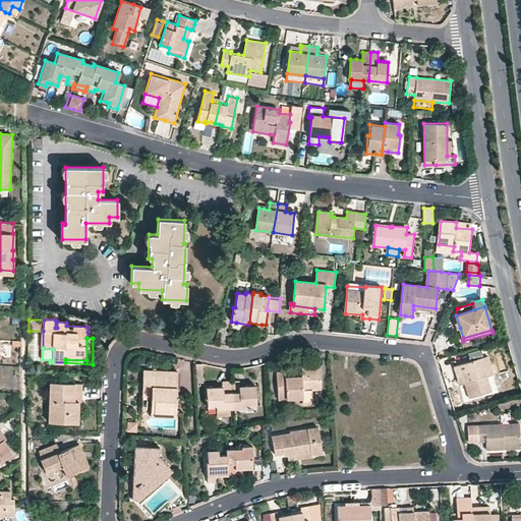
[(481,358),(486,377),(494,374),(488,356),(481,358)]
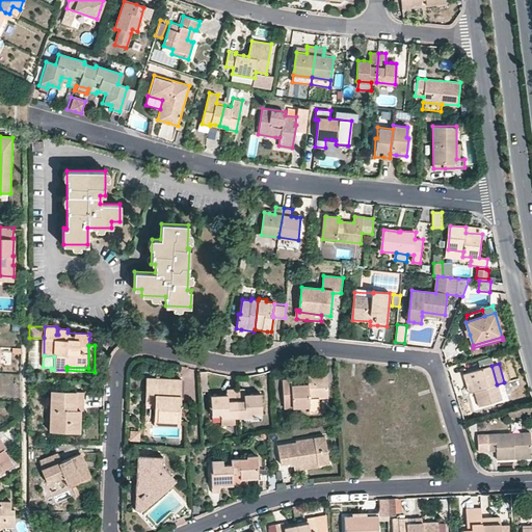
[(463,374),(466,381),(471,380),(475,391),(479,406),(502,400),(497,384),(491,366),(463,374)]
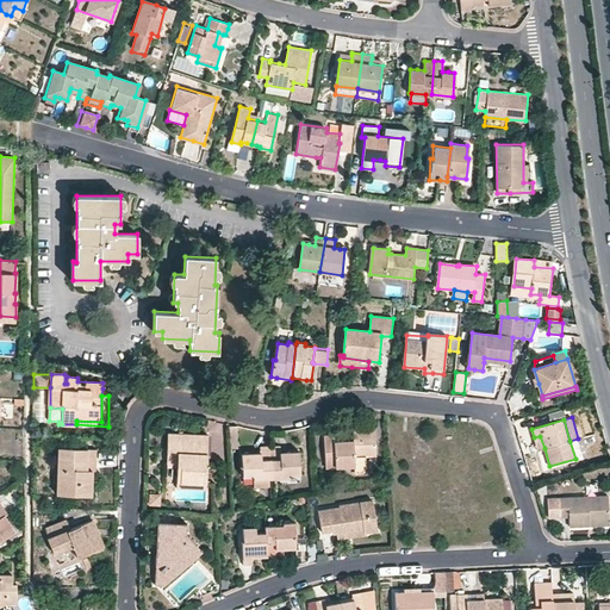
[(242,450),(240,428),(231,428),(232,450),(242,450)]
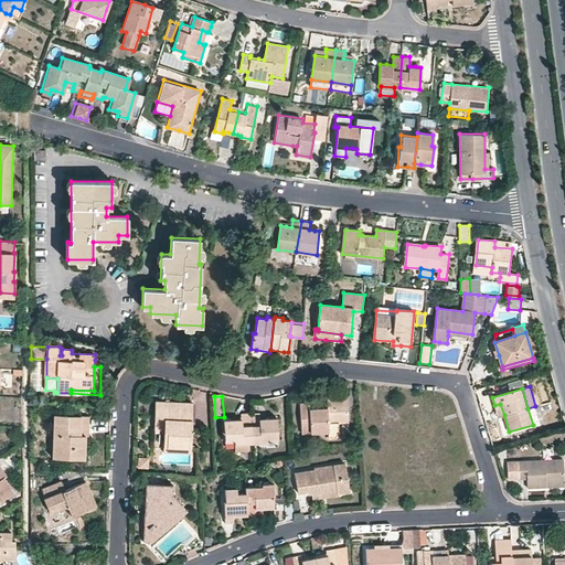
[(327,401),(327,408),(329,429),(334,429),(334,423),(348,422),(347,400),(340,400),(327,401)]
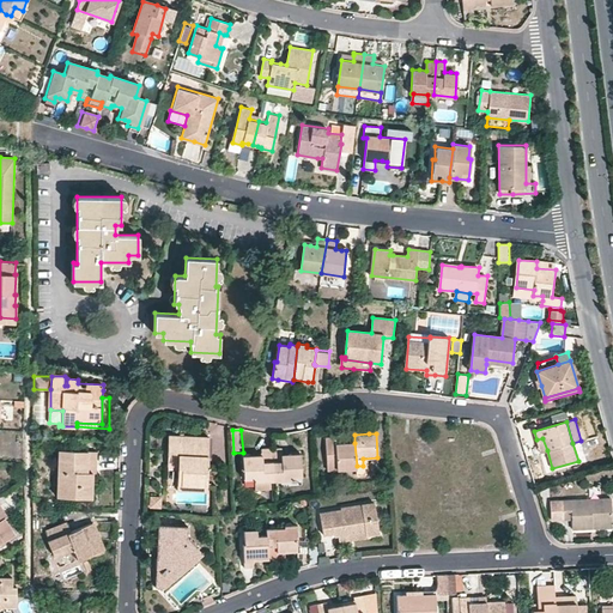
[(169,436),(168,454),(178,455),(178,466),(177,474),(177,484),(207,485),(210,437),(169,436)]
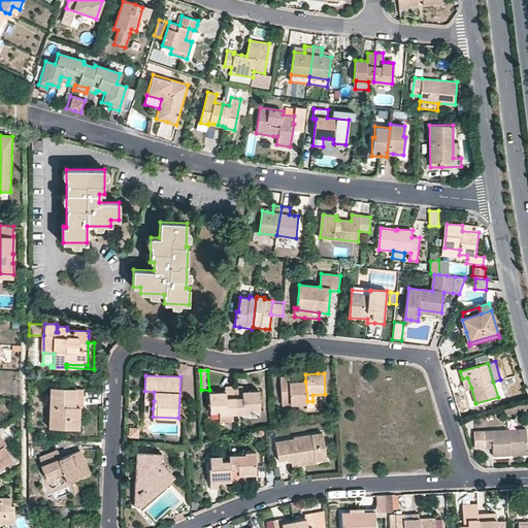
[(307,401),(305,382),(290,383),(289,376),(281,377),(283,404),(307,403),(307,401)]
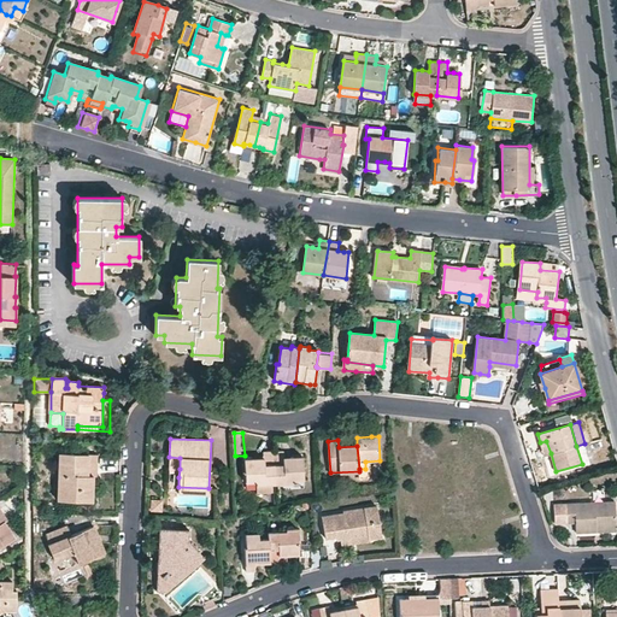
[(546,441),(540,442),(542,448),(545,456),(551,453),(546,441)]
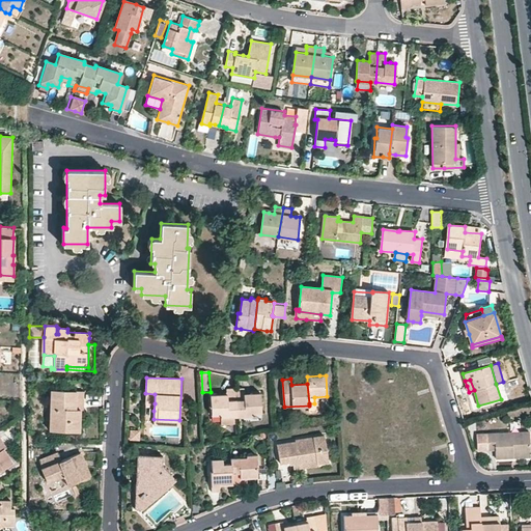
[(241,388),(235,389),(236,416),(253,415),(252,412),(261,412),(260,392),(244,393),(244,388),(241,388)]
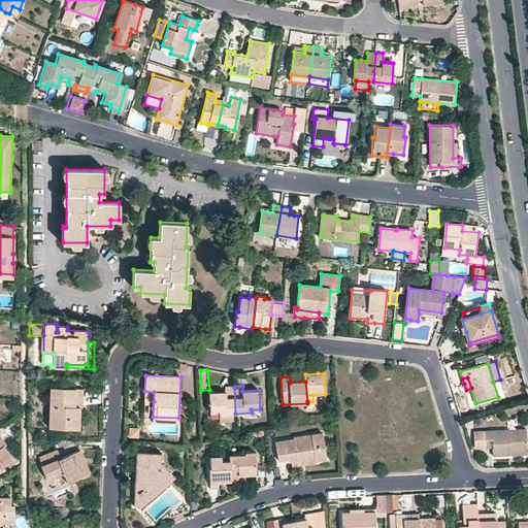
[(235,414),(234,387),(228,387),(226,387),(226,392),(209,393),(210,411),(220,411),(220,415),(233,414),(235,414)]
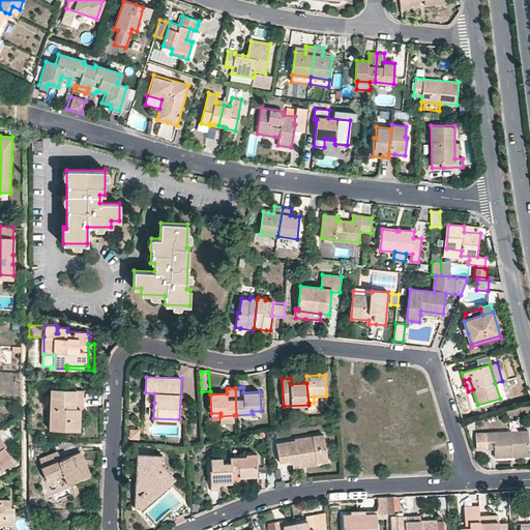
[(84,390),(52,389),(50,430),(80,431),(80,419),(80,408),(83,409),(84,390)]
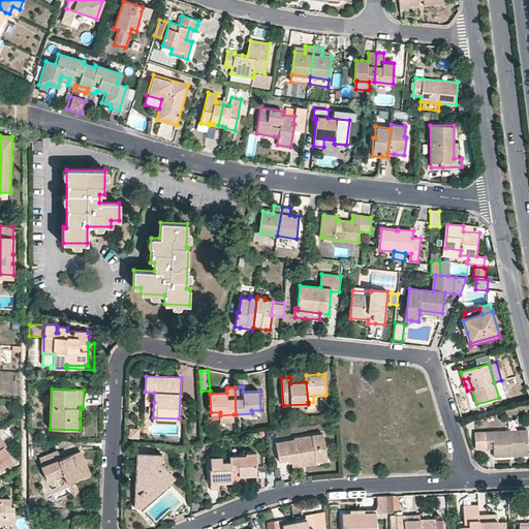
[(154,393),(145,392),(145,401),(154,402),(154,393)]
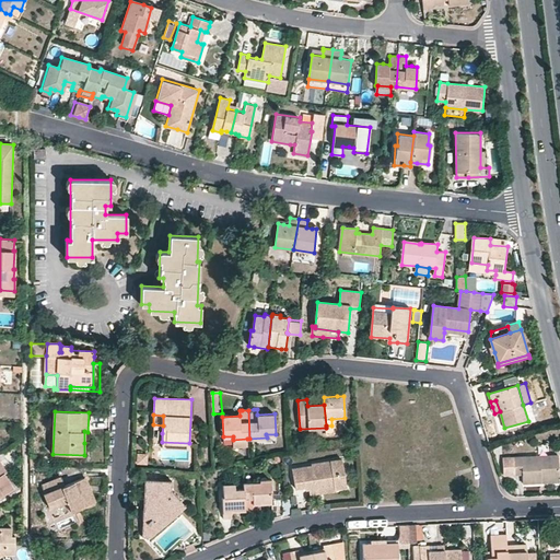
[(9,461),(3,453),(0,454),(0,459),(2,465),(9,461)]
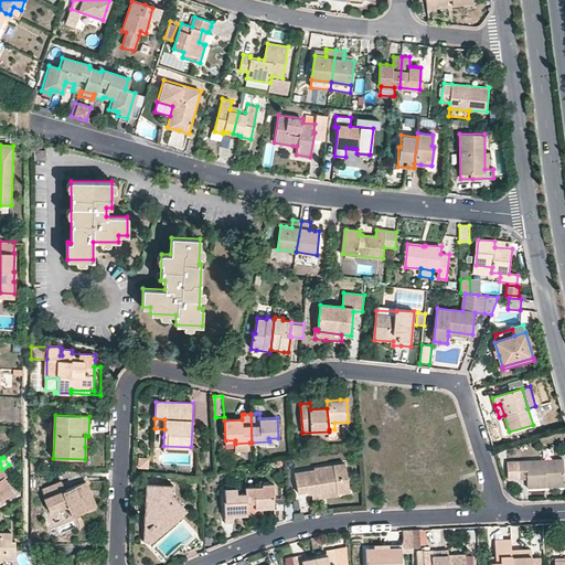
[(529,488),(546,487),(546,483),(564,482),(564,459),(508,462),(509,479),(528,478),(528,483),(529,488)]
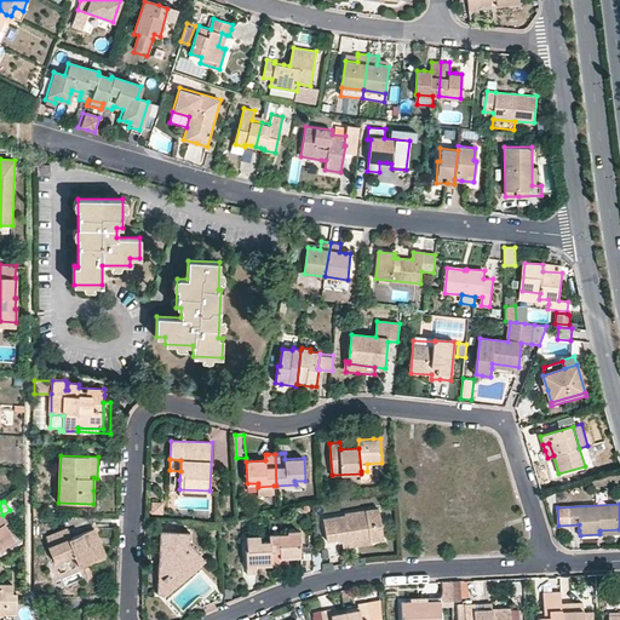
[(0,509),(0,550),(16,540),(5,523),(7,521),(3,515),(0,509)]
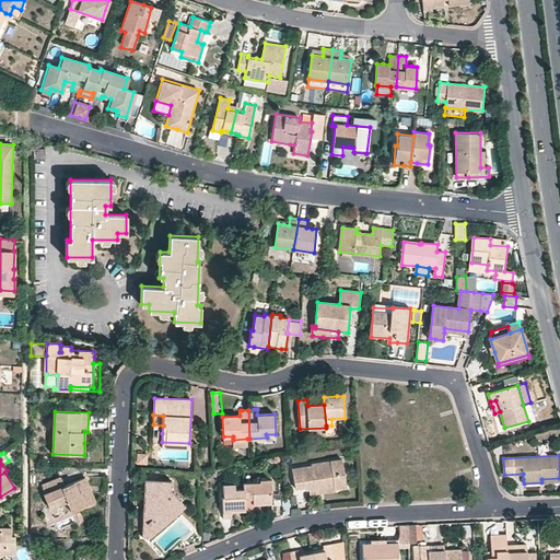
[(306,490),(310,489),(335,486),(335,489),(347,487),(342,459),(312,464),(312,466),(293,469),(295,488),(301,488),(305,487),(306,490)]
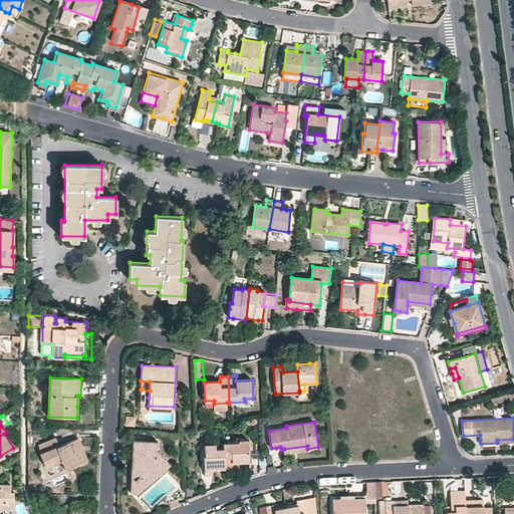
[(56,438),(38,446),(42,453),(40,453),(46,466),(61,460),(65,470),(85,461),(80,449),(76,439),(60,446),(56,438)]
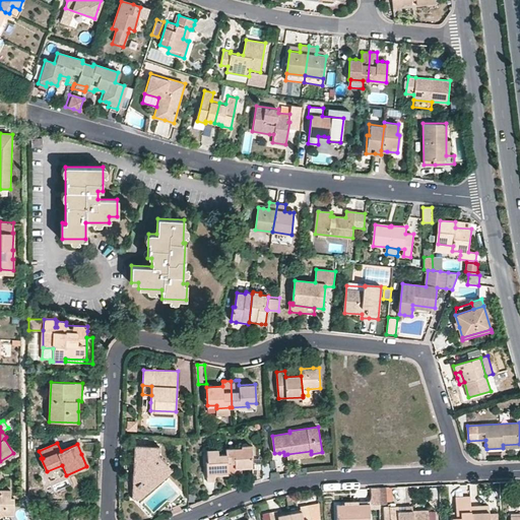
[(135,445),(134,465),(138,464),(138,472),(134,472),(133,482),(137,485),(133,489),(133,498),(140,498),(151,489),(152,480),(149,478),(157,471),(164,477),(172,468),(159,454),(159,446),(135,445)]
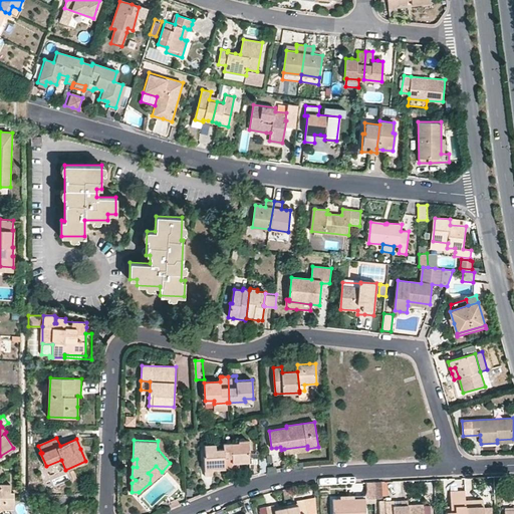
[(223,445),(224,450),(225,469),(233,468),(233,462),(239,462),(243,462),(249,462),(248,441),(238,442),(238,444),(223,445)]
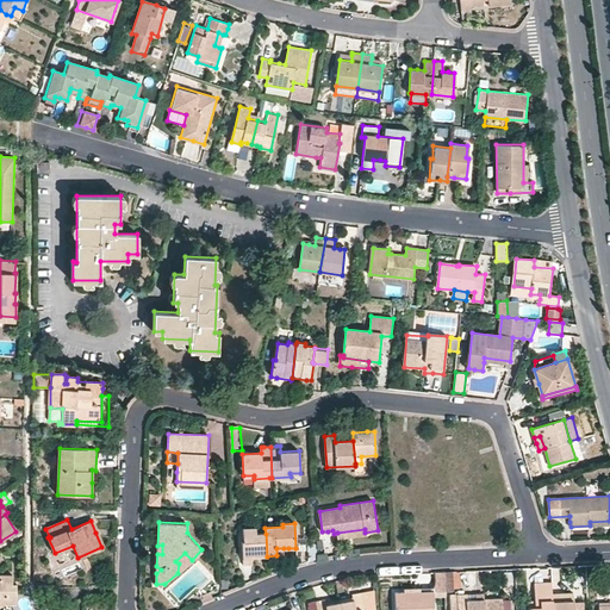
[(267,556),(266,534),(255,534),(255,528),(242,529),(243,542),(242,542),(243,565),(249,565),(253,565),(253,556),(267,556)]
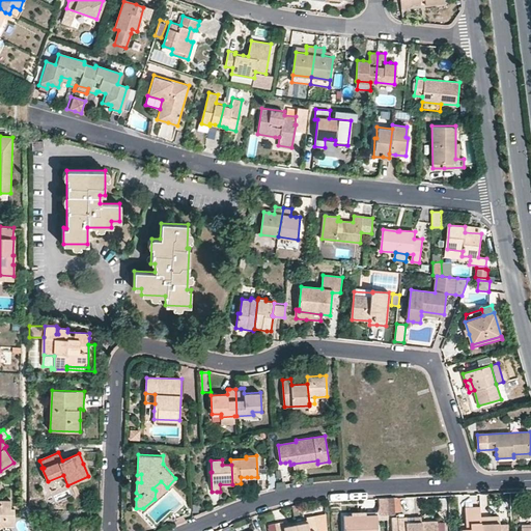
[(317,460),(294,464),(295,470),(318,467),(317,464),(317,460)]
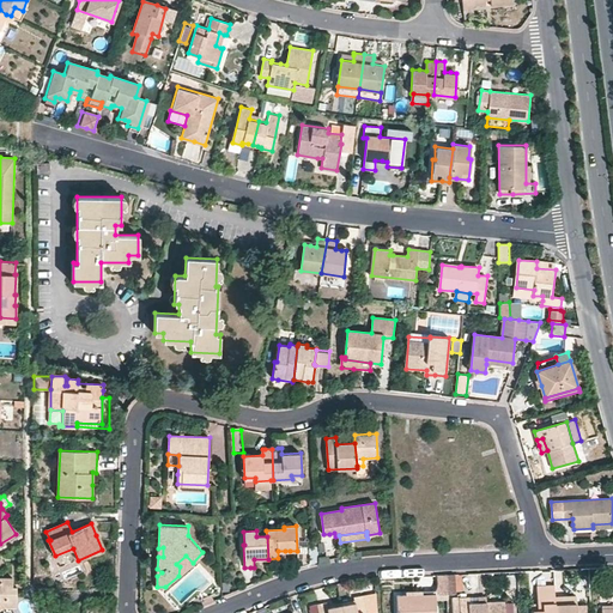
[(180,566),(178,576),(193,563),(186,556),(176,564),(180,566)]
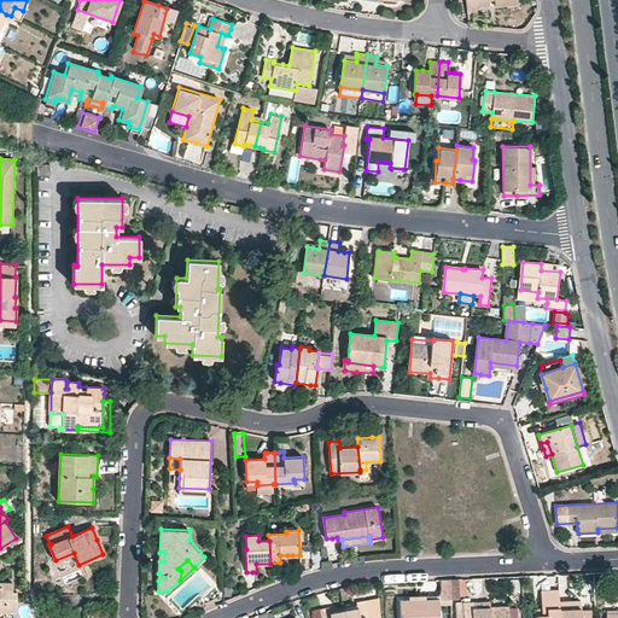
[(0,612),(4,611),(16,611),(17,590),(12,590),(12,582),(0,581),(0,612)]
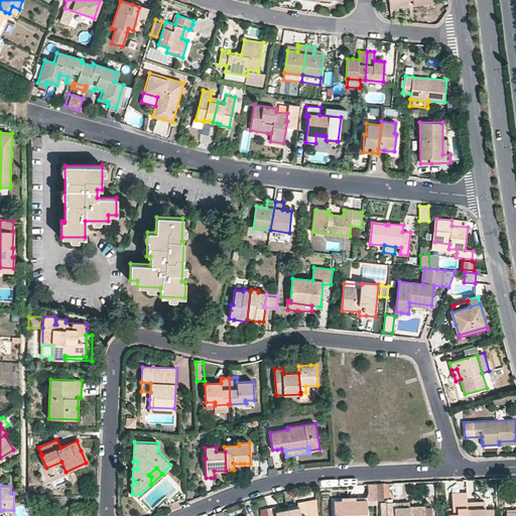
[(376,485),(368,485),(369,494),(369,500),(377,500),(376,485)]
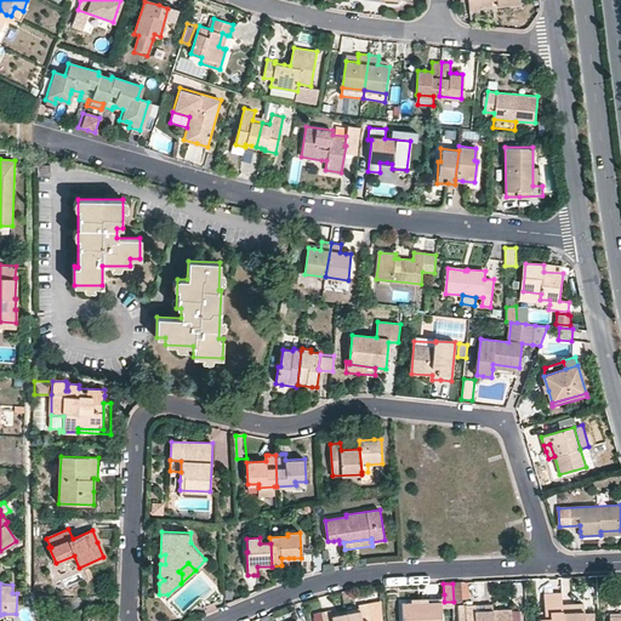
[(563,620),(562,605),(562,593),(554,594),(545,594),(546,619),(540,619),(539,620),(563,620)]
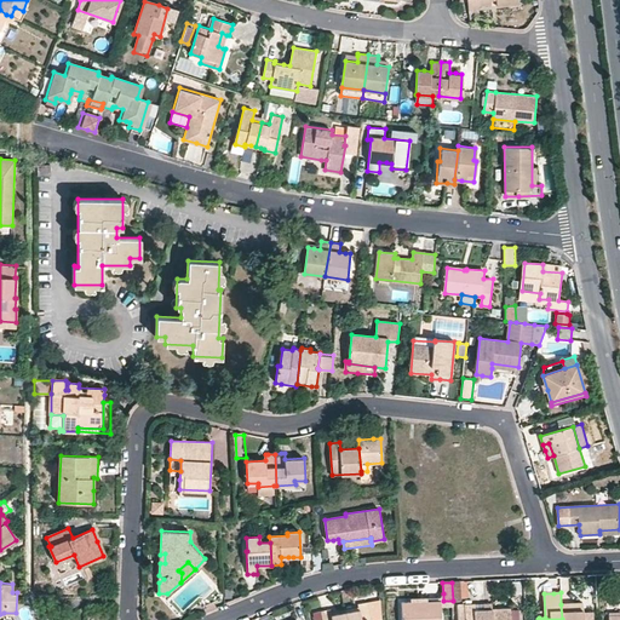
[(419,597),(401,598),(402,619),(441,619),(441,601),(440,596),(419,597)]
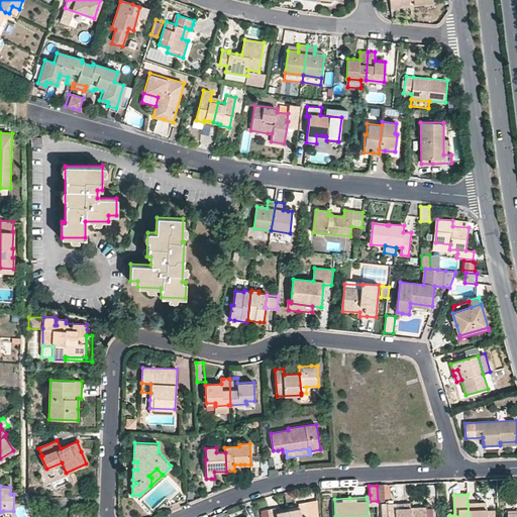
[(296,510),(288,511),(289,516),(313,516),(318,516),(317,500),(299,504),(300,509),(296,510)]
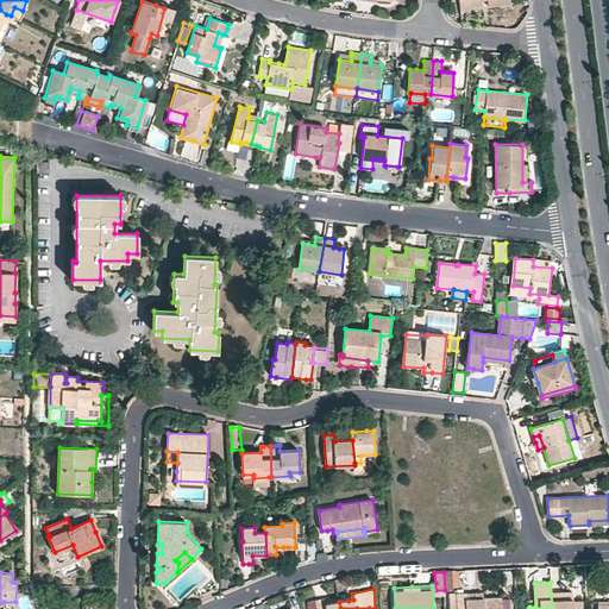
[(563,592),(551,594),(552,608),(573,608),(573,592),(563,592)]
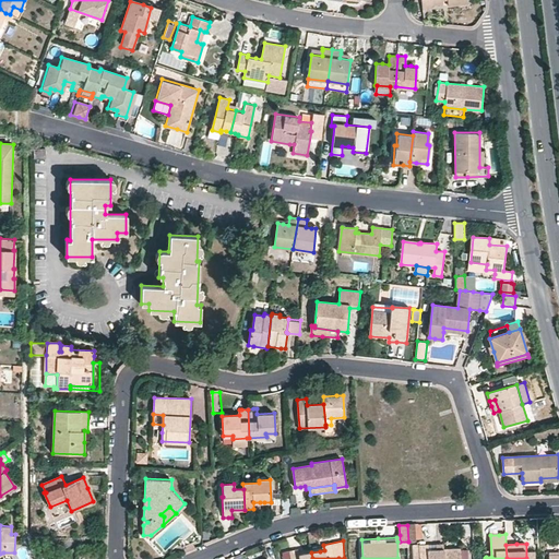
[(429,551),(428,545),(413,546),(413,558),(460,558),(460,549),(443,550),(429,551)]
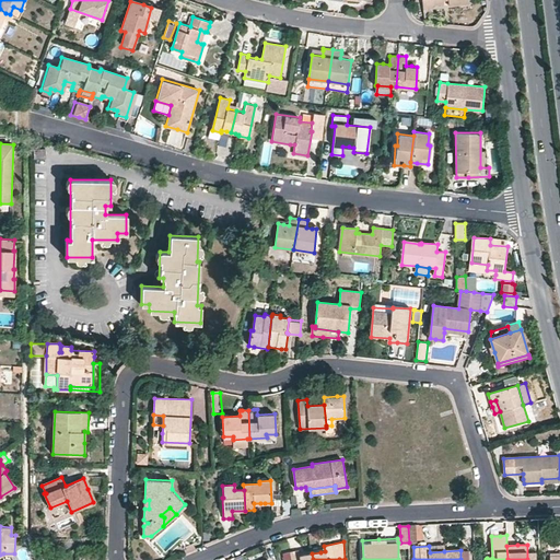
[(313,559),(312,553),(304,556),(300,557),(299,550),(290,552),(291,559),(313,559)]
